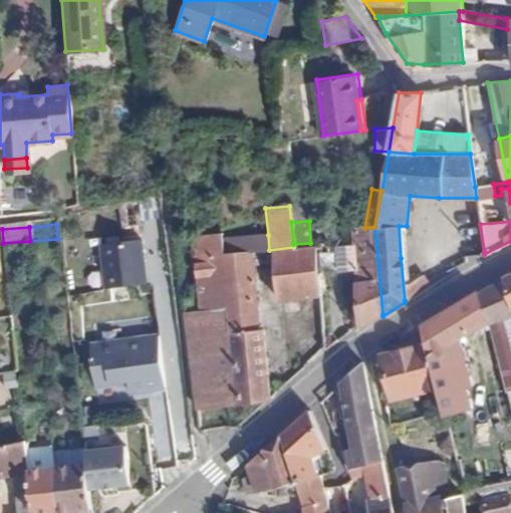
[(358,328),(382,314),(374,227),(364,228),(350,229),(352,245),(354,272),(357,321),(358,328)]
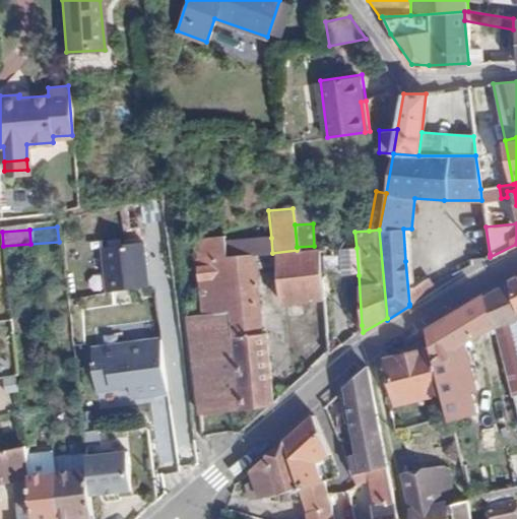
[(192,239),(194,259),(200,314),(227,311),(239,406),(269,403),(271,401),(263,334),(260,333),(252,271),(250,255),(250,253),(224,256),(222,241),(222,235),(192,239)]
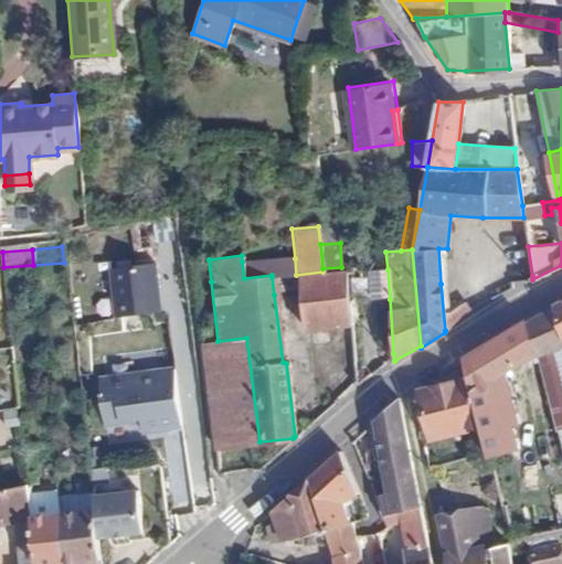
[(296,275),(295,258),(242,262),(244,278),(272,275),(272,277),(296,275)]
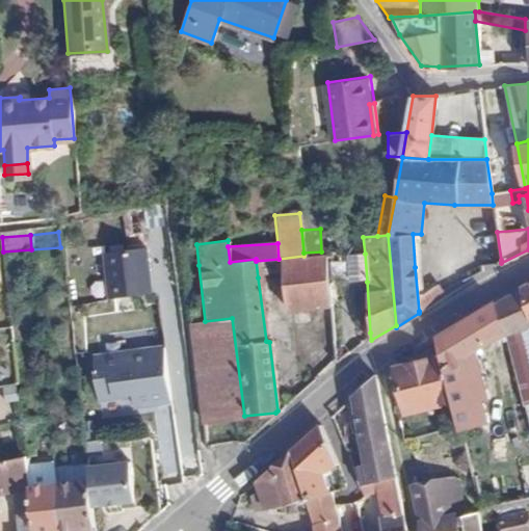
[(143,245),(101,250),(106,296),(149,292),(143,245)]
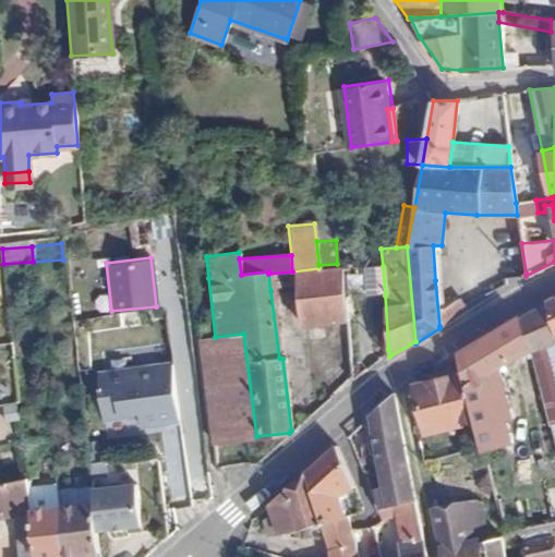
[(385,295),(383,266),(339,270),(342,300),(385,295)]
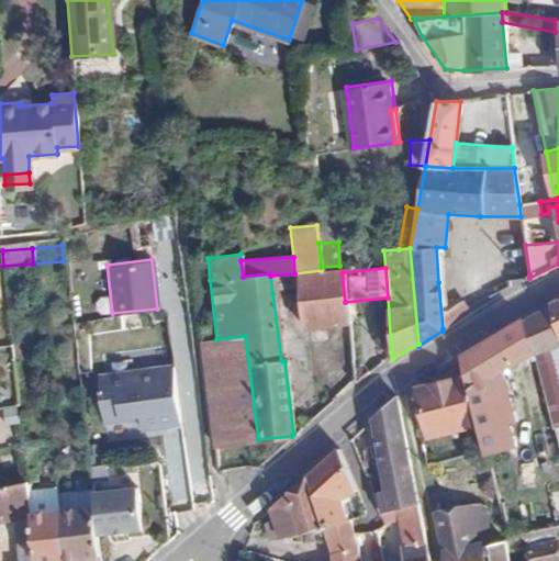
[(345,302),(342,272),(342,269),(321,270),(294,273),(295,291),(299,328),(347,324),(345,302)]
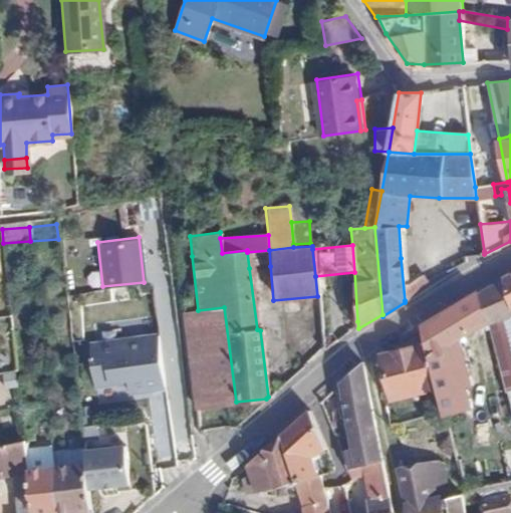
[(270,266),(269,250),(247,252),(249,268),(270,266)]
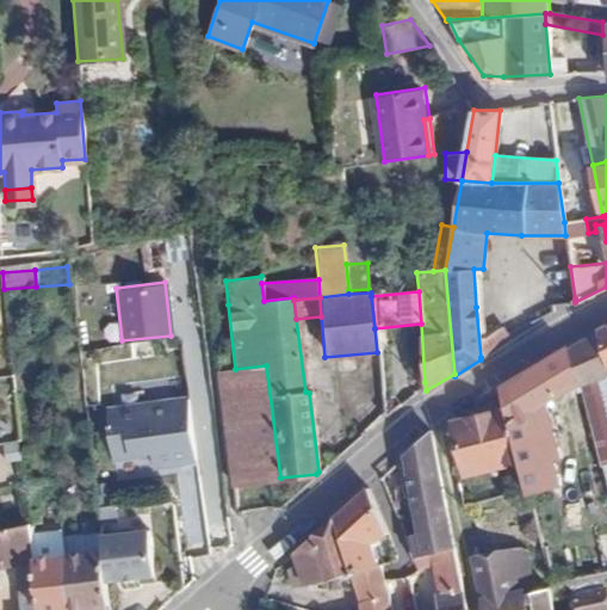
[(606,324),(596,330),(606,365),(606,324)]
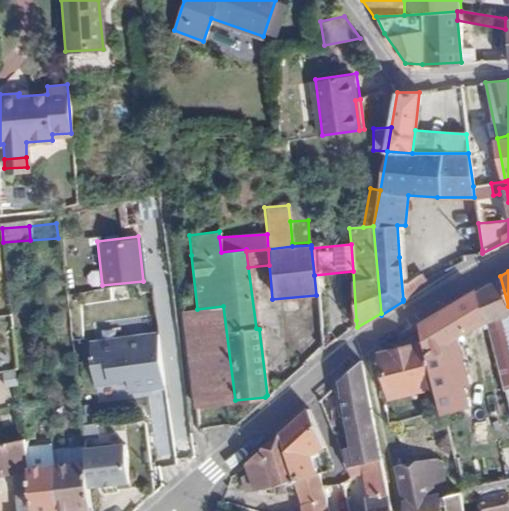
[(508,314),(508,306),(500,276),(418,323),(423,342),(434,385),(441,409),(442,413),(470,404),(464,386),(469,383),(457,338),(485,321),(508,314)]
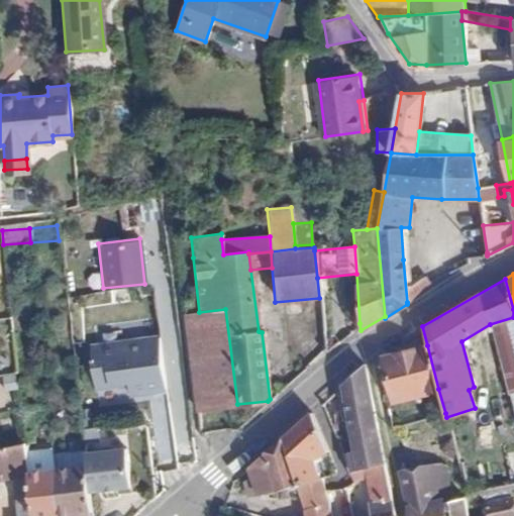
[(199,312),(181,314),(194,410),(237,404),(225,309),(199,312)]
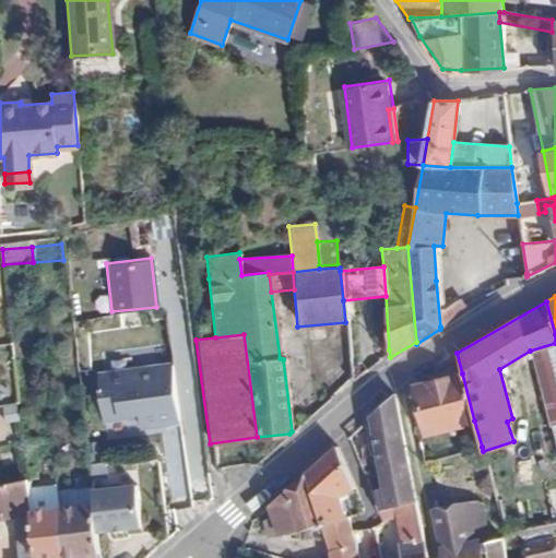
[(555,425),(555,343),(530,351),(553,427),(555,425)]
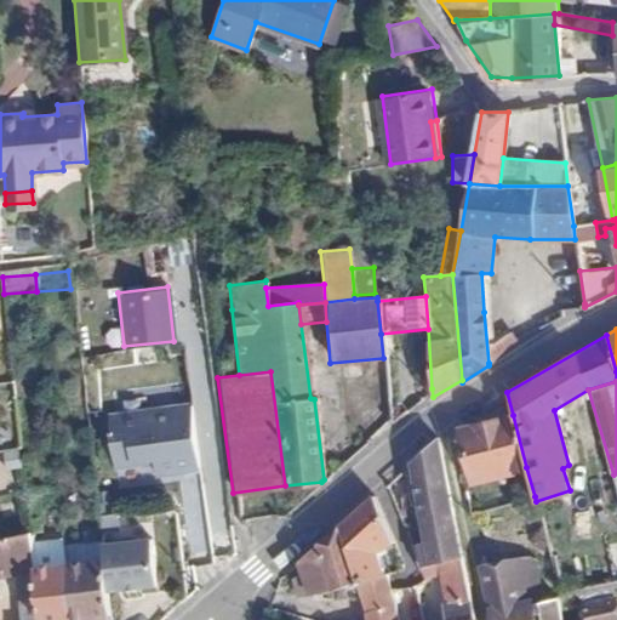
[(196,470),(188,404),(104,416),(113,468),(150,462),(153,476),(196,470)]
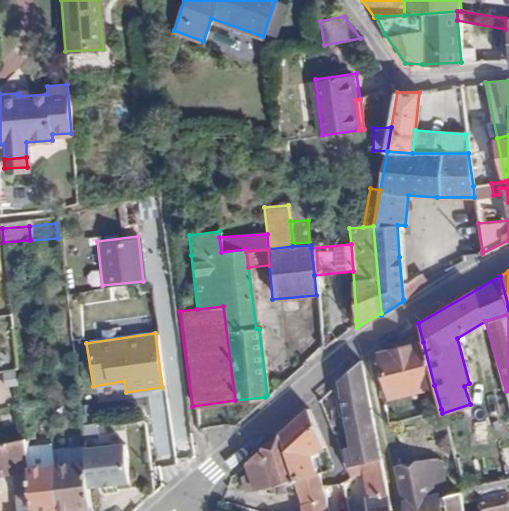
[(434,385),(423,342),(378,354),(388,398),(434,385)]
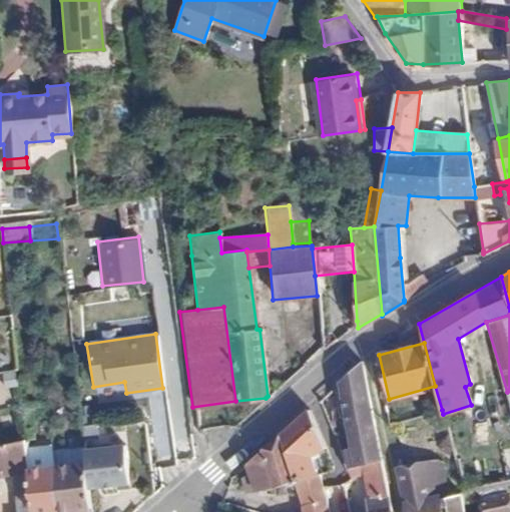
[(345,468),(380,460),(360,361),(338,379),(339,384),(351,446),(339,449),(345,468)]
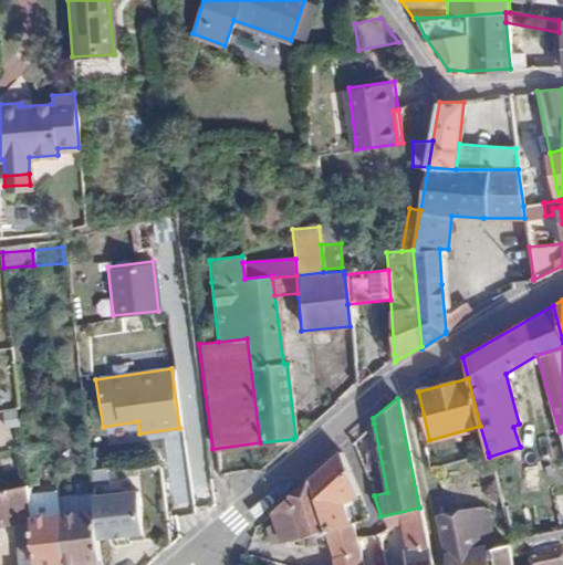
[(357,494),(339,451),(306,479),(323,530),(350,523),(343,502),(357,494)]
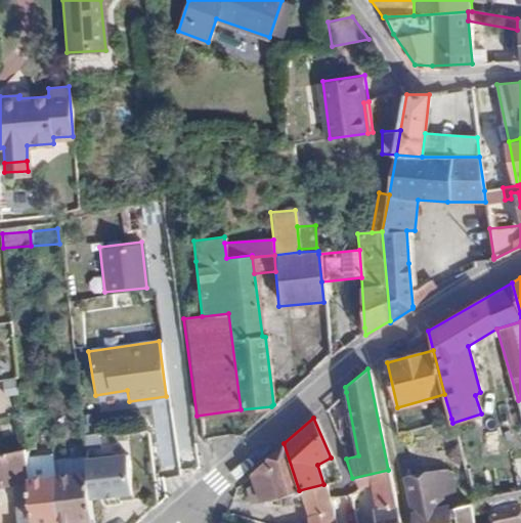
[(451,419),(396,433),(396,435),(404,443),(429,437),(435,461),(452,455),(458,474),(466,471),(466,469),(452,423),(451,419)]
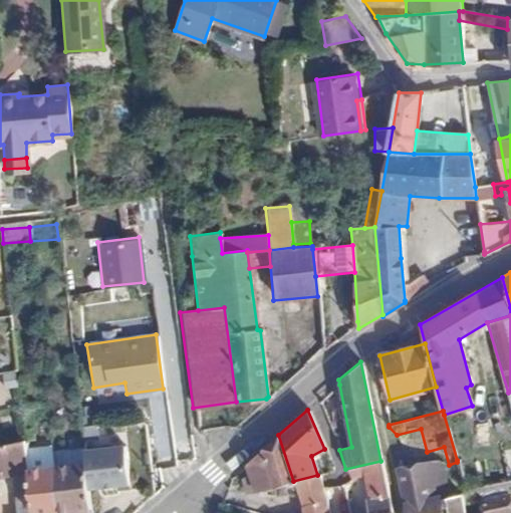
[(327,512),(325,497),(322,486),(317,475),(293,481),(278,435),(246,464),(250,474),(240,479),(245,494),(273,487),(275,497),(285,494),(300,502),(301,512),(327,512)]
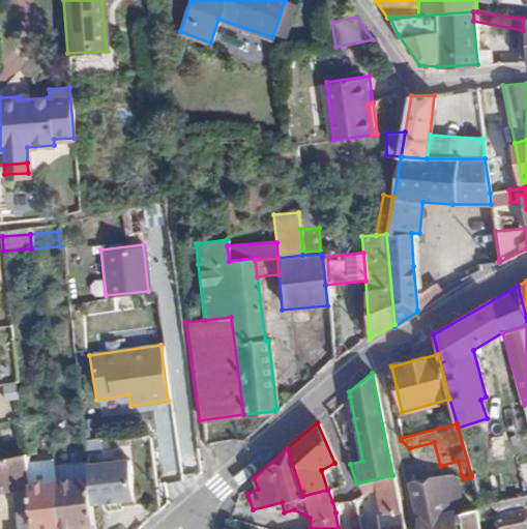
[(0,493),(10,491),(15,528),(32,528),(27,485),(24,454),(0,459),(0,493)]
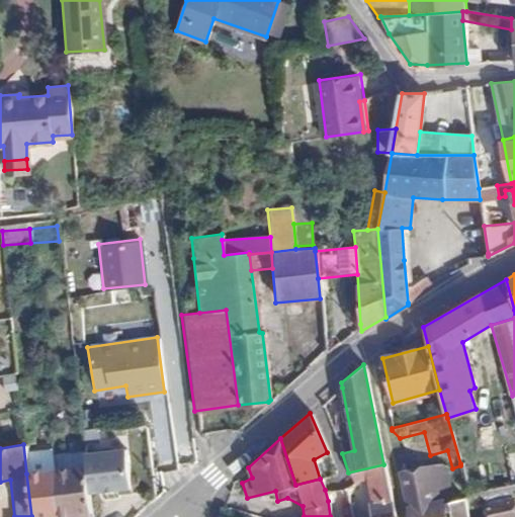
[(125,445),(84,450),(86,466),(88,486),(130,481),(125,445)]
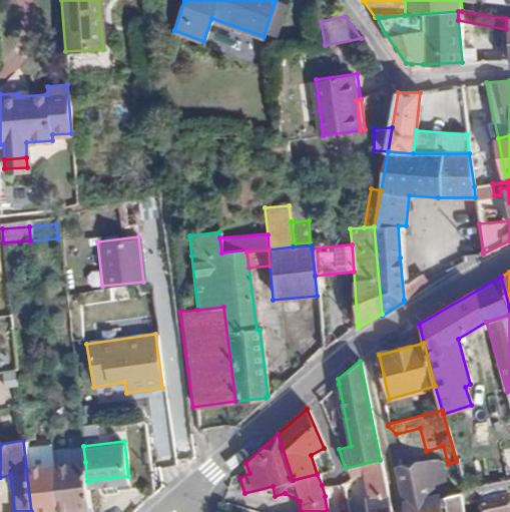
[(90,511),(87,481),(85,462),(81,462),(80,447),(50,450),(52,466),(58,511),(57,511),(90,511)]
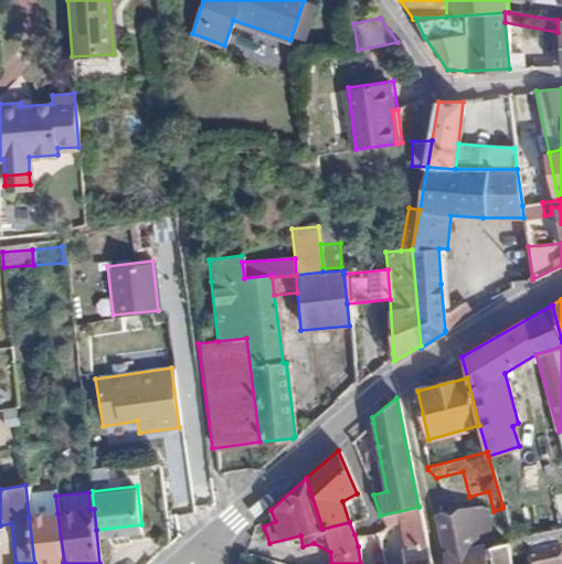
[(431,563),(419,507),(380,515),(385,525),(400,522),(405,545),(400,547),(404,563),(431,563)]
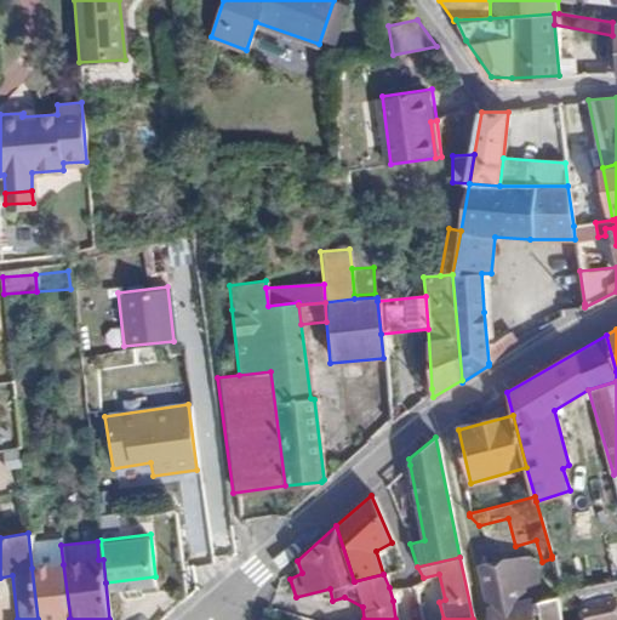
[(533,557),(480,567),(489,612),(530,602),(541,599),(533,557)]
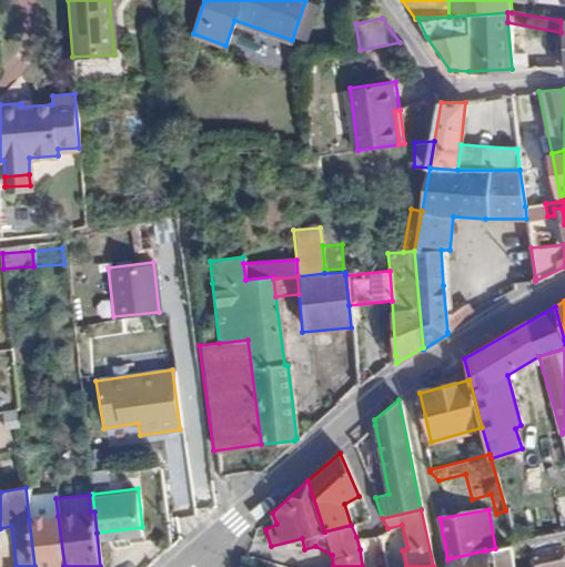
[(34,566),(61,566),(64,566),(58,516),(29,519),(34,566)]
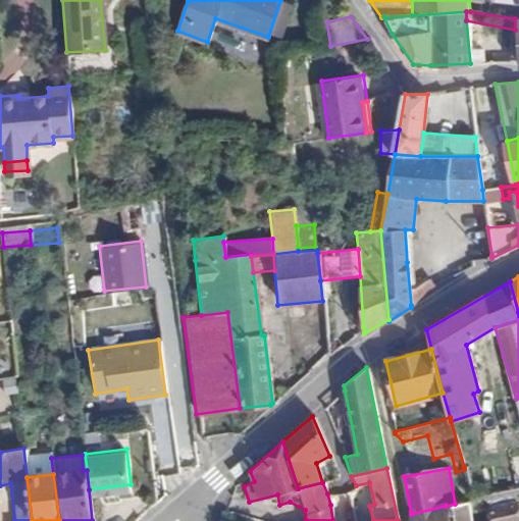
[(511,520),(518,519),(513,491),(486,497),(491,520),(511,520)]
